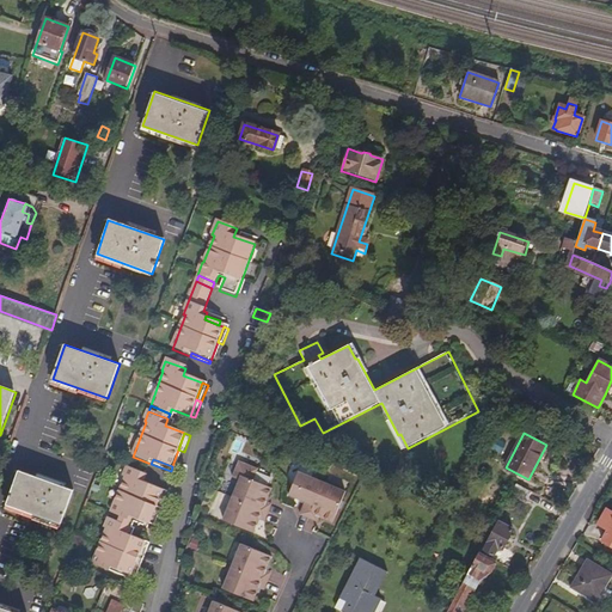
[(268,503),(274,489),(255,482),(259,470),(240,463),(234,478),(242,481),(225,521),(255,533),(261,520),(265,522),(273,505),(268,503)]
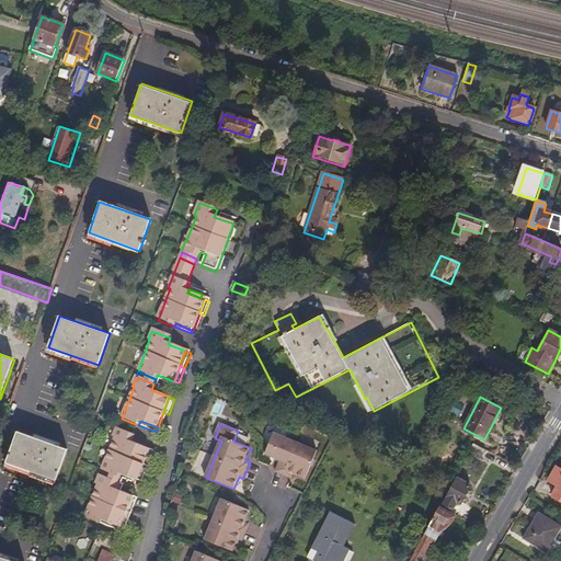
[(144,465),(149,448),(132,442),(133,436),(114,428),(111,437),(112,437),(100,470),(118,477),(119,473),(134,478),(138,480),(144,465)]
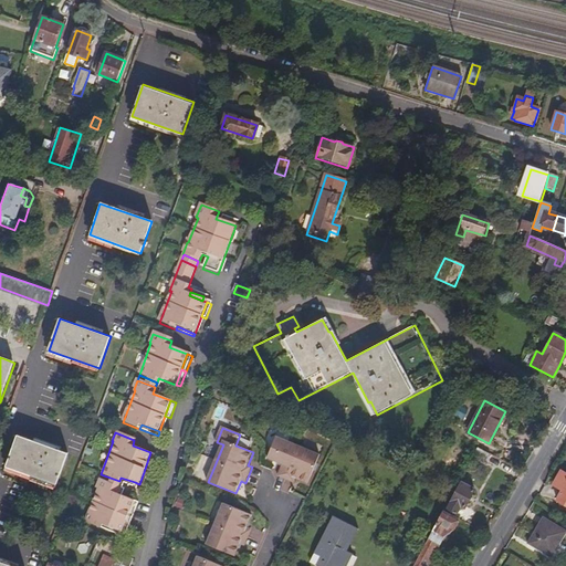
[(58,484),(69,453),(18,436),(7,467),(58,484)]
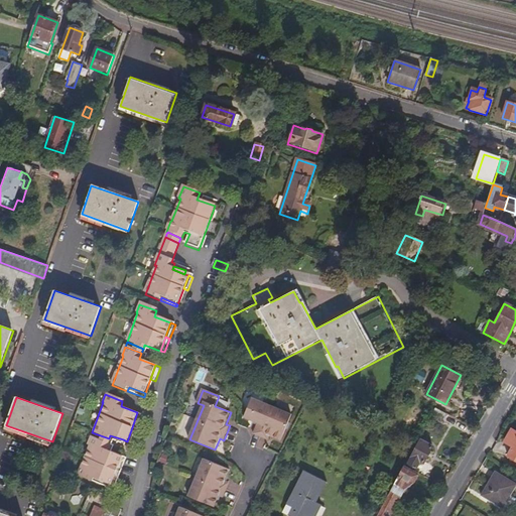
[(281,440),(292,415),(252,398),(244,417),(258,423),(254,434),(268,440),(270,436),(281,440)]
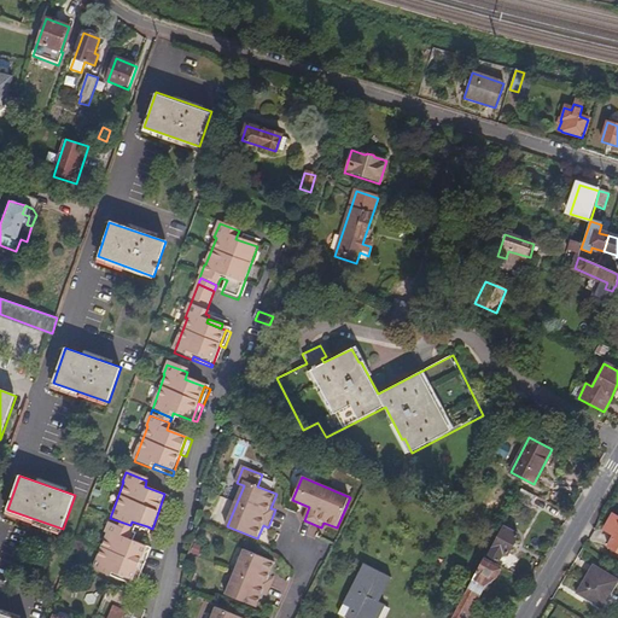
[(530,506),(536,495),(523,489),(517,499),(530,506)]
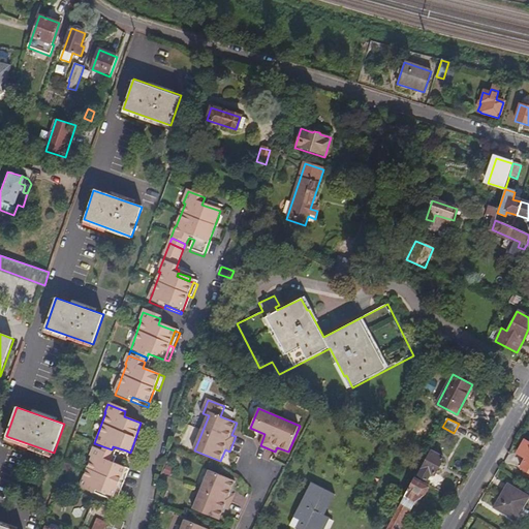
[(139,439),(145,424),(141,423),(135,438),(139,439)]
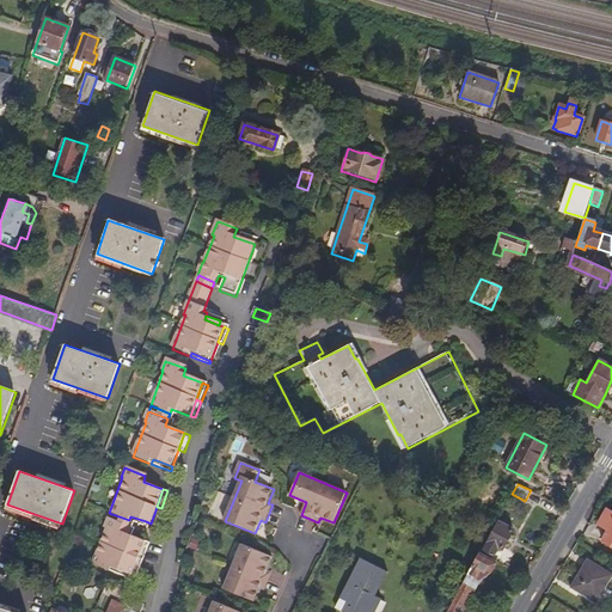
[(155,525),(161,508),(157,507),(151,524),(155,525)]
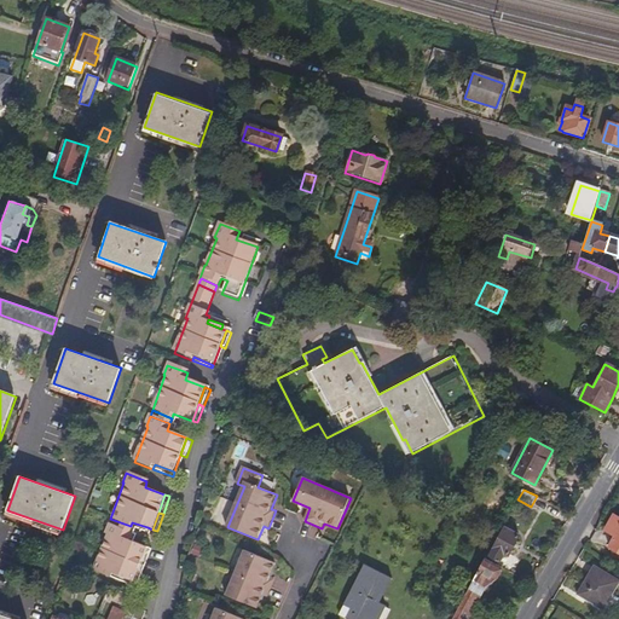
[(618,553),(618,519),(613,516),(605,531),(614,536),(608,547),(618,553)]
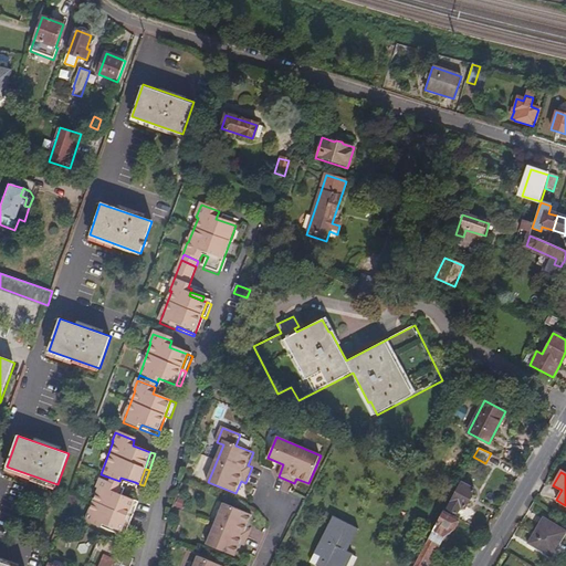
[(119,481),(101,474),(98,480),(117,486),(119,481)]
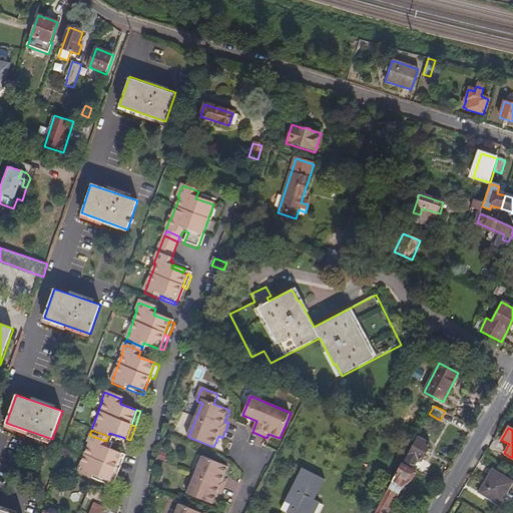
[(122,437),(109,433),(108,436),(120,441),(122,437)]
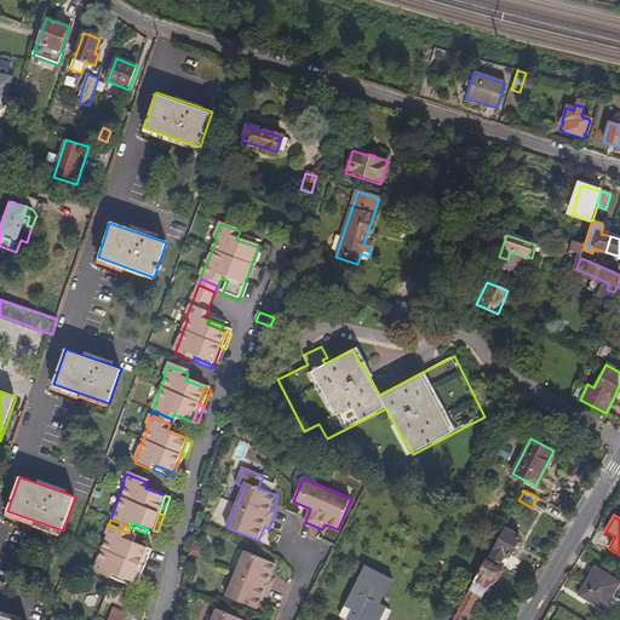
[(138,564),(144,547),(125,540),(128,533),(108,526),(104,537),(105,537),(92,572),(110,578),(112,574),(126,580),(132,581),(138,564)]
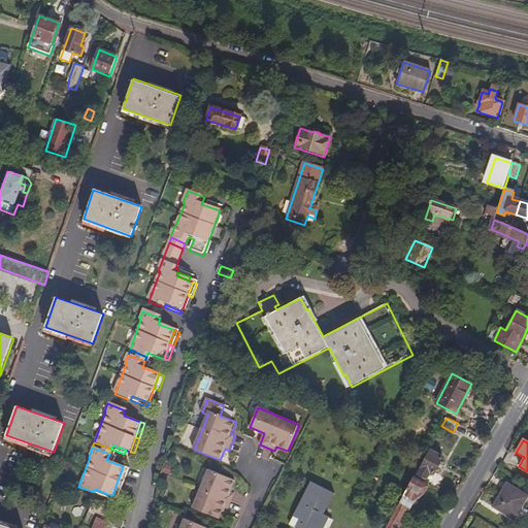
[(434,474),(443,457),(431,451),(417,479),(425,483),(431,472),(434,474)]
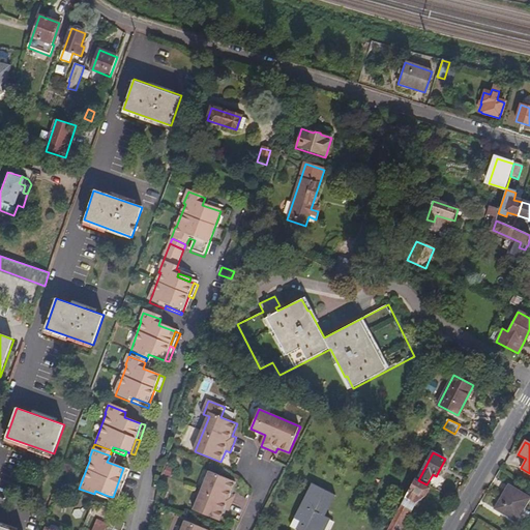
[(171,476),(174,469),(168,466),(165,474),(171,476)]
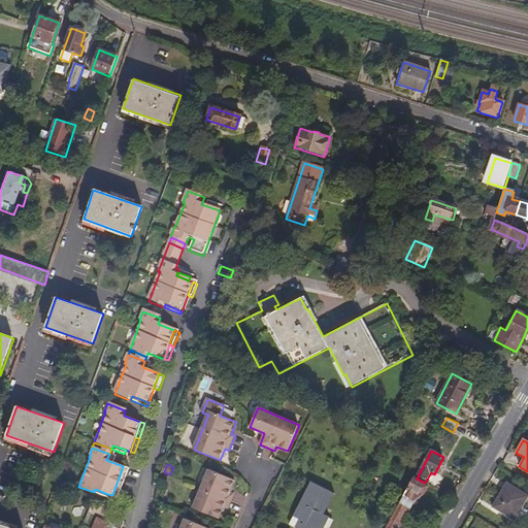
[(122,483),(127,468),(123,466),(118,481),(122,483)]
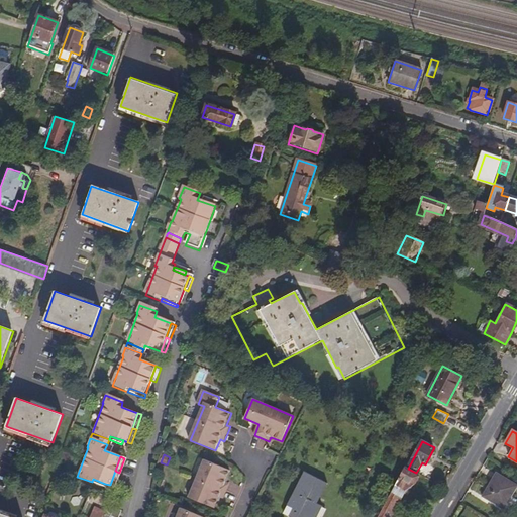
[(224,498),(229,484),(225,483),(230,471),(215,463),(204,460),(203,463),(189,498),(215,508),(219,497),(224,498)]
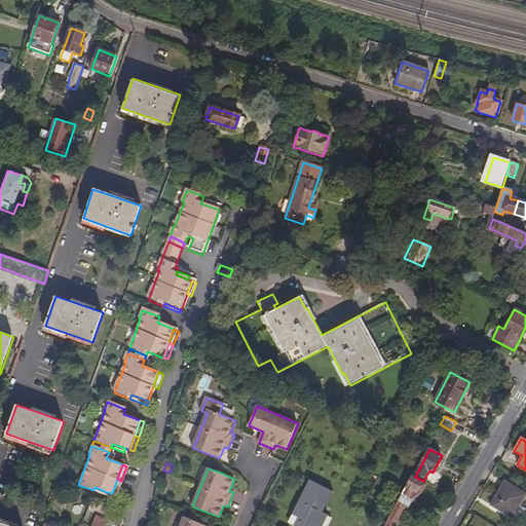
[(385,524),(384,525),(409,525),(400,521),(402,518),(403,519),(417,492),(421,494),(427,483),(423,481),(415,477),(412,475),(385,524)]
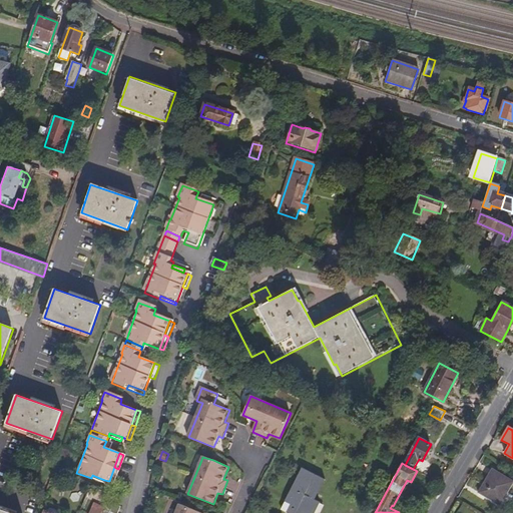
[(113,483),(118,469),(114,467),(109,481),(113,483)]
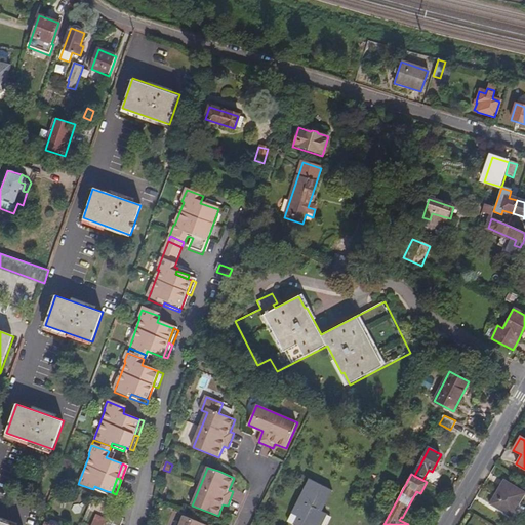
[(324,512),(334,491),(310,479),(292,514),(301,519),(298,524),(327,524),(332,516),(324,512)]
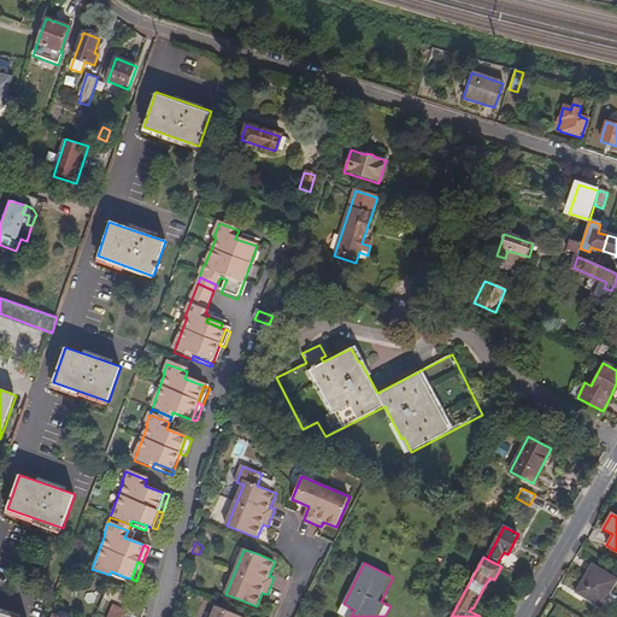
[(603,605),(616,580),(616,577),(592,563),(576,592),(587,598),(588,597),(603,605)]
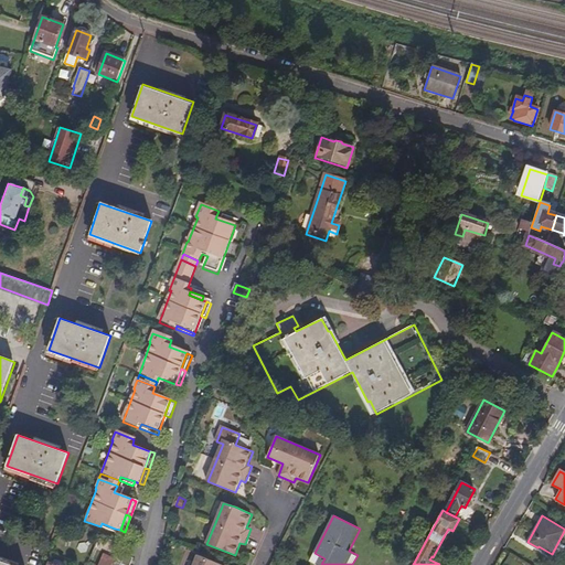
[(317,564),(321,564),(324,558),(315,553),(310,562),(317,564)]
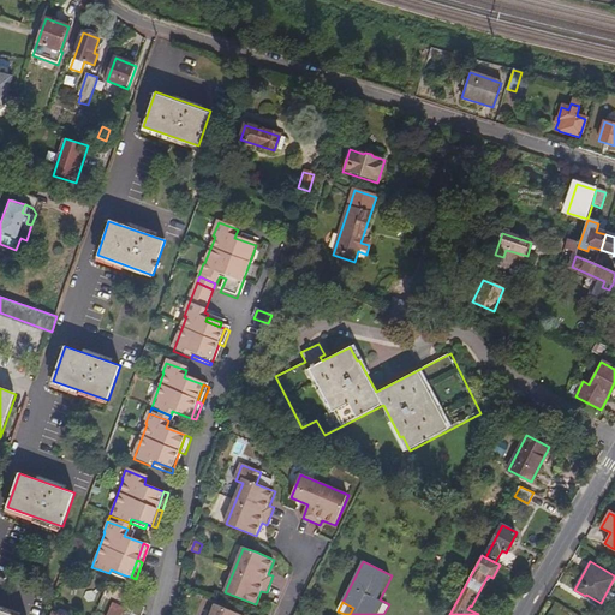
[(121,614),(124,609),(113,604),(108,614),(121,614)]
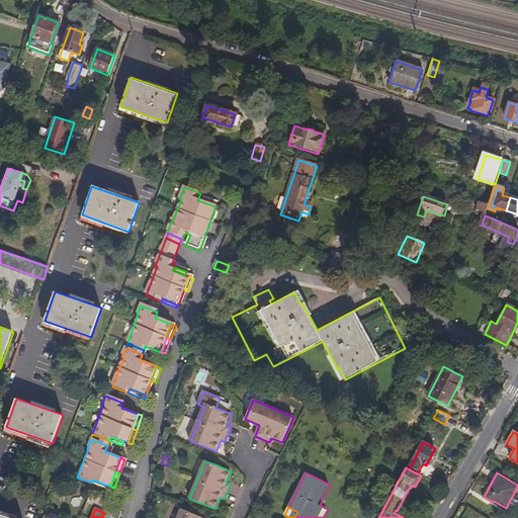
[(202,517),(181,509),(176,517),(202,517)]
